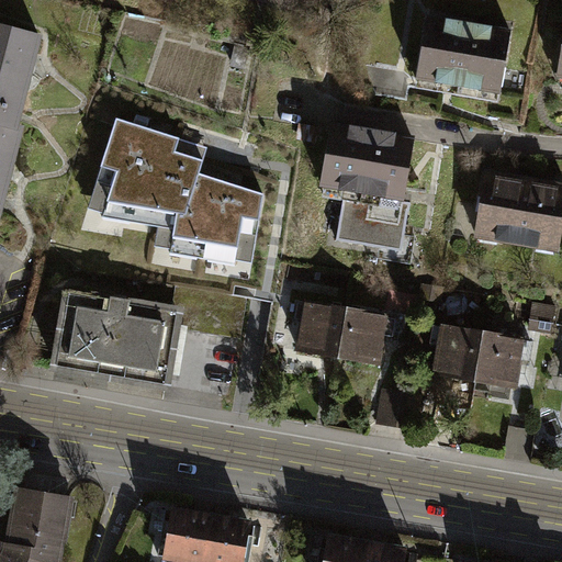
[(508,33),(426,18),(415,77),(497,92),(508,33)]
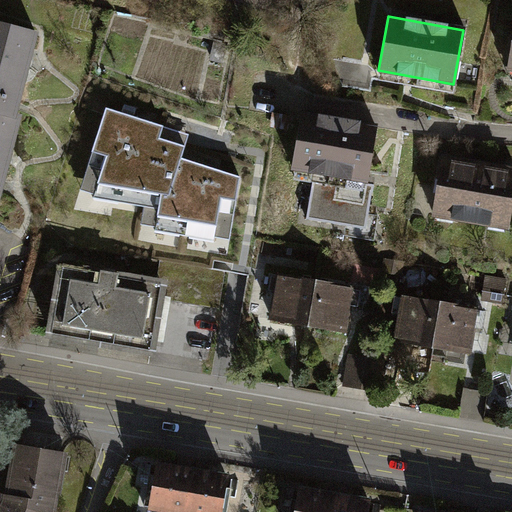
[(0,111),(12,115),(33,32),(0,24),(0,111)]
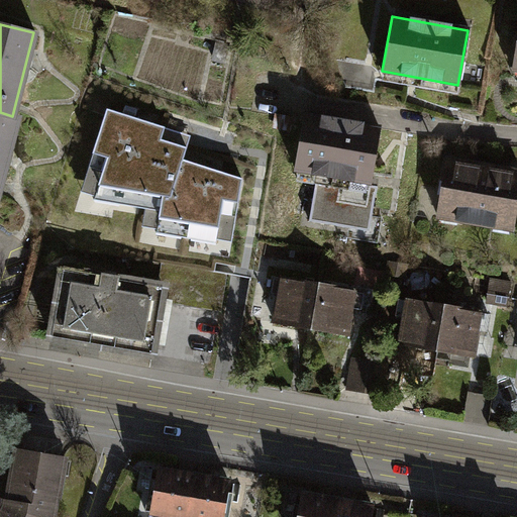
[(228,46),(217,44),(214,60),(225,62),(228,46)]
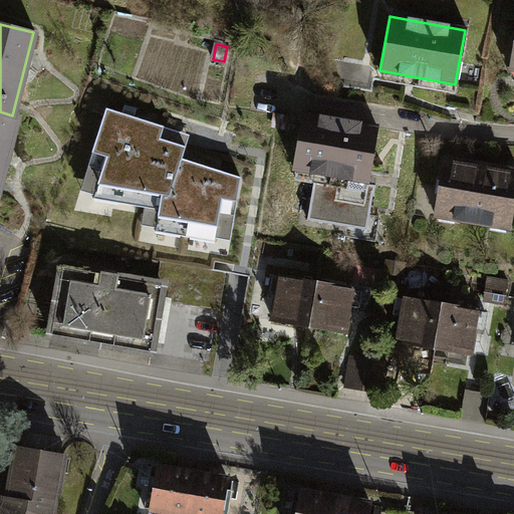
[(191,136),(107,108),(78,197),(160,211),(156,232),(230,244),(242,178),(183,159),(191,136)]
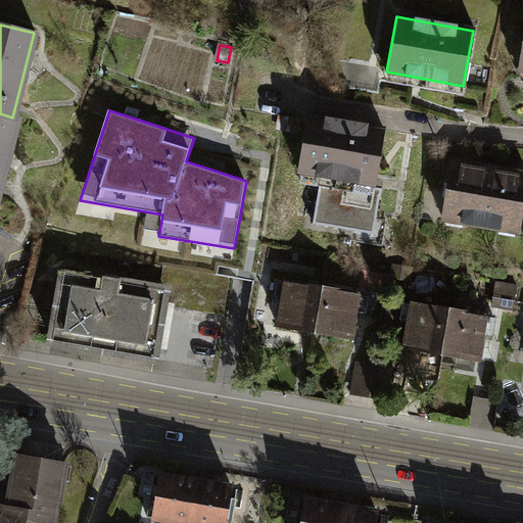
[(0,180),(15,119),(12,117),(0,113),(0,180)]
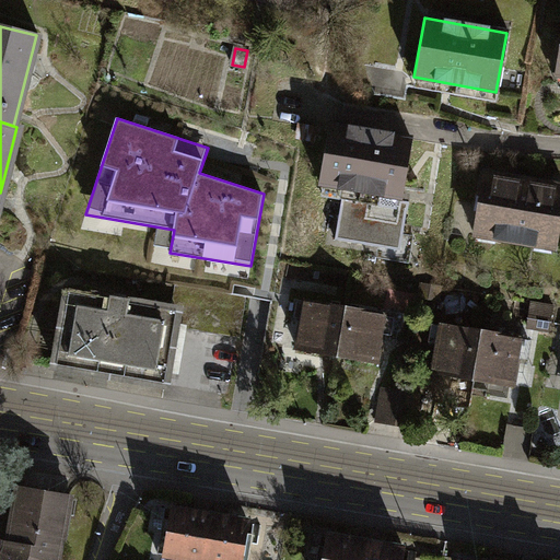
[(319,184),(343,187),(399,197),(410,139),(330,126),(319,184)]
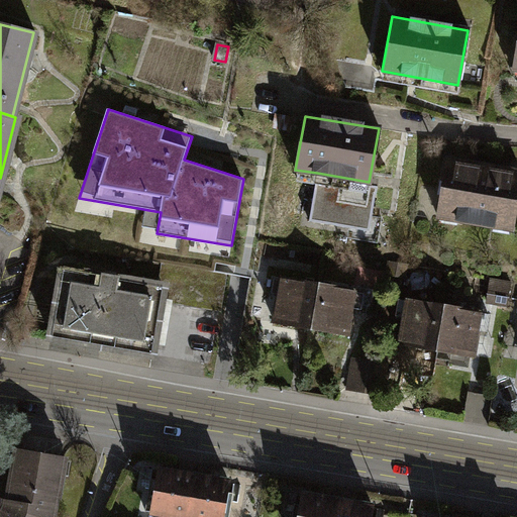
[(468,163),(445,159),(435,215),(510,229),(516,193),(516,171),(501,168),(500,172),(467,166),(468,163)]
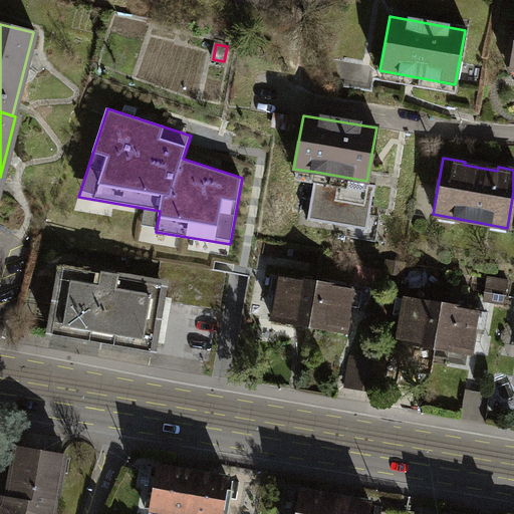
[(374,183),(366,181),(315,172),(307,219),(365,229),(374,183)]
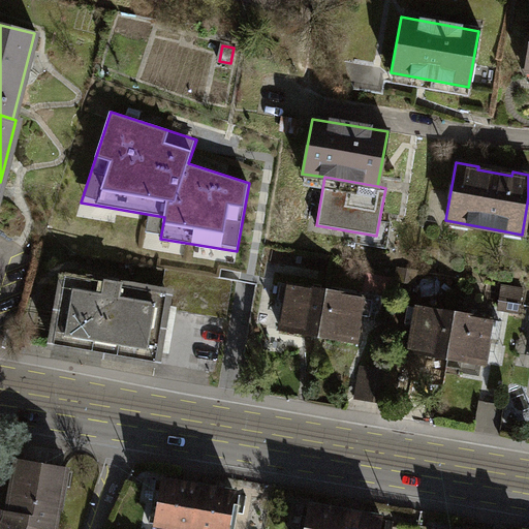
[(63,276),(52,344),(156,363),(165,306),(167,293),(161,292),(63,276)]
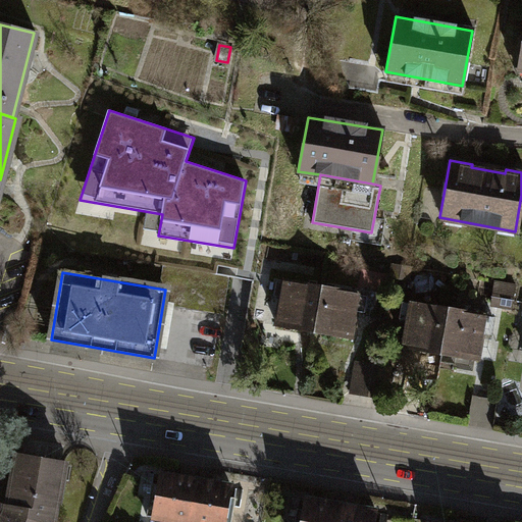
[(277,324),(314,331),(322,286),(285,280),(277,324)]
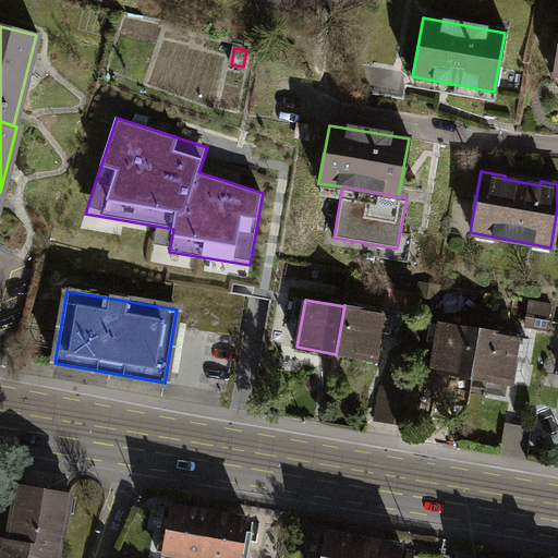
[(383,314),(344,306),(336,354),(374,361),(383,314)]
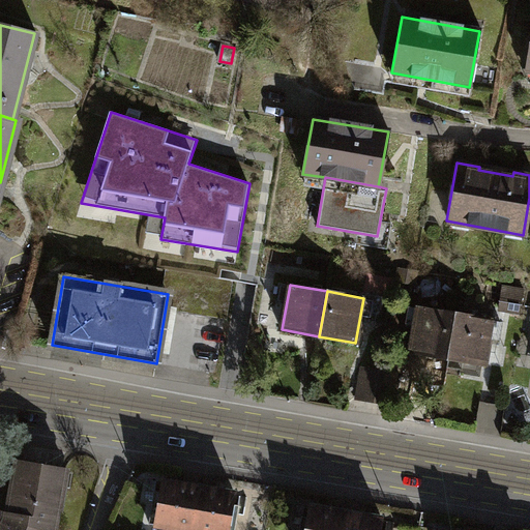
[(411,351),(447,358),(455,313),(418,306),(411,351)]
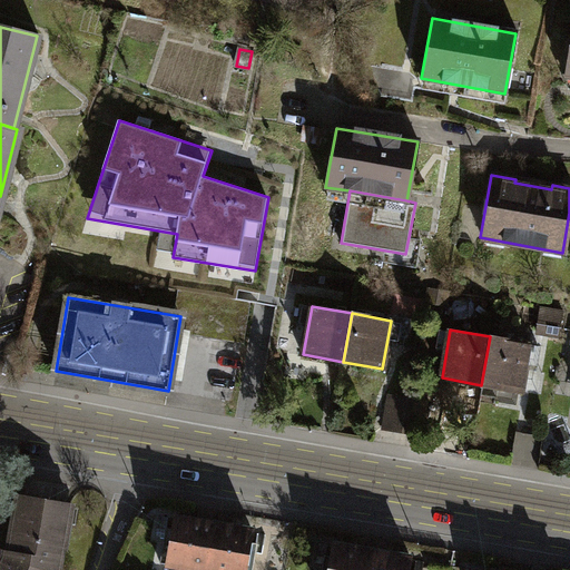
[(529,343),(490,336),(481,385),(520,392),(529,343)]
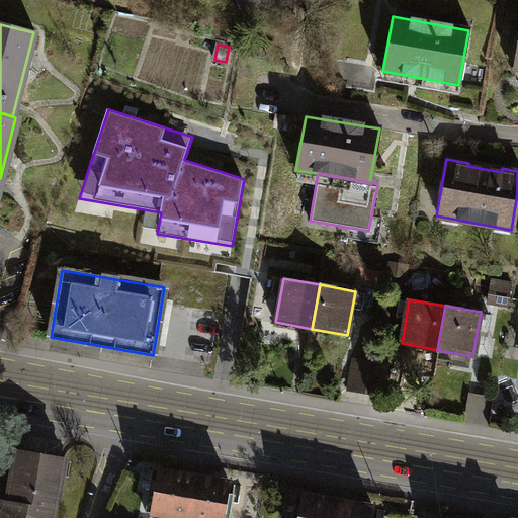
[(348,389),(364,392),(369,362),(354,359),(348,389)]
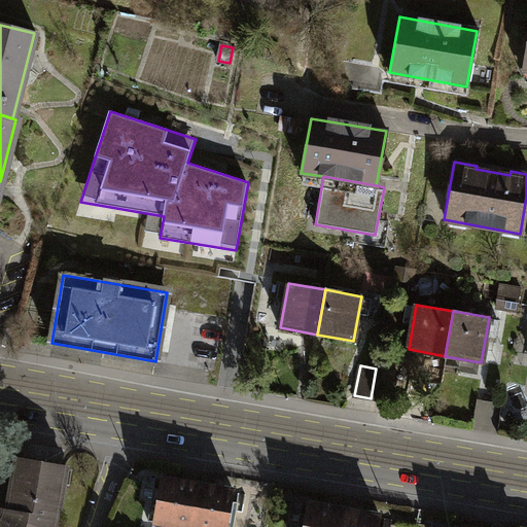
[(53,526),(65,464),(18,458),(11,496),(7,496),(5,514),(0,525),(0,526),(53,526)]
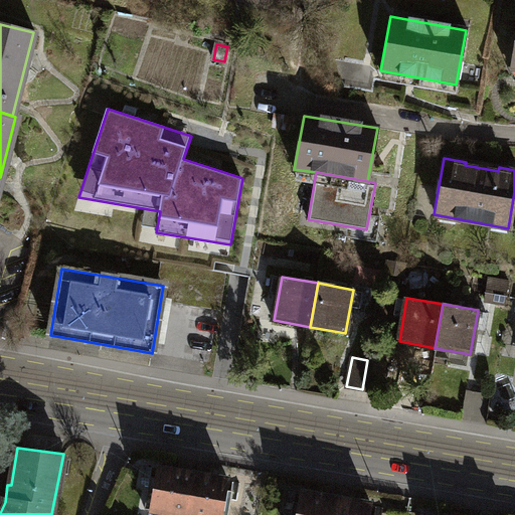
[(145,507),(185,514),(193,473),(159,467),(156,480),(150,478),(145,507)]
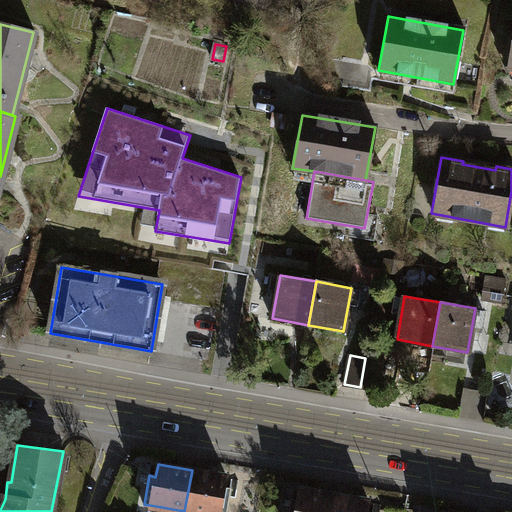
[(226,477),(192,470),(184,511),(186,511),(226,511),(230,489),(224,488),(226,477)]
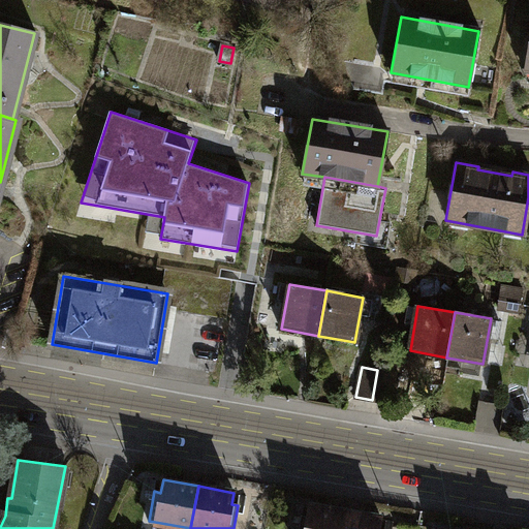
[(298,528),(342,528),(345,510),(309,503),(307,517),(301,516),(298,528)]
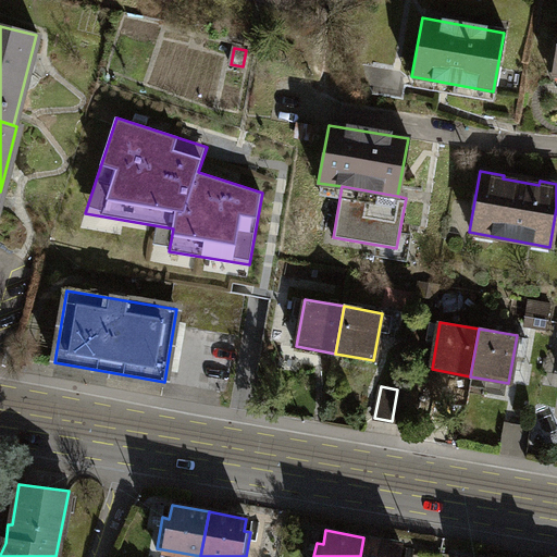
[(400,556),(404,544),(363,537),(360,556),(400,556)]
